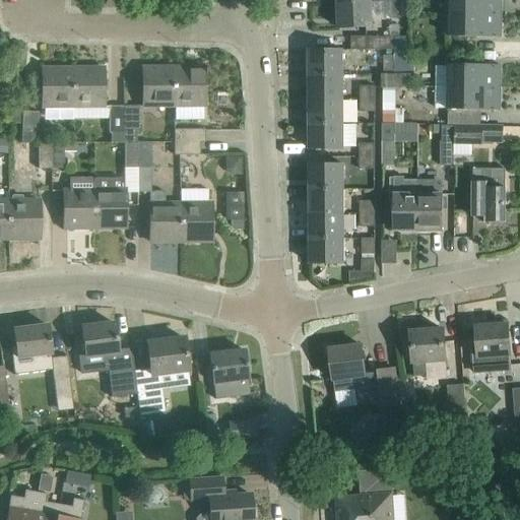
[(391,19),(402,19),(400,0),(390,1),(391,19)]
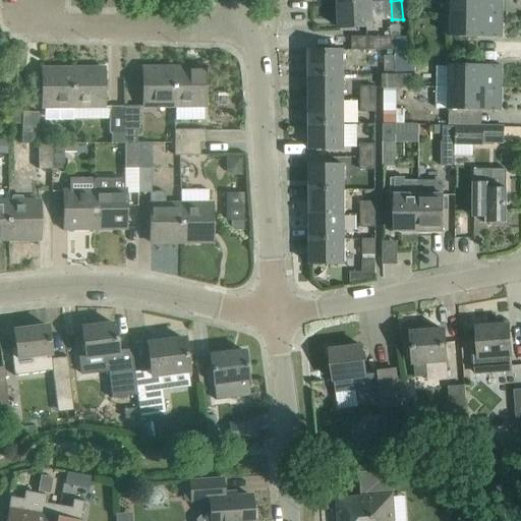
[(450,0),(450,14),(498,15),(498,2),(503,2),(502,0),(450,0)]
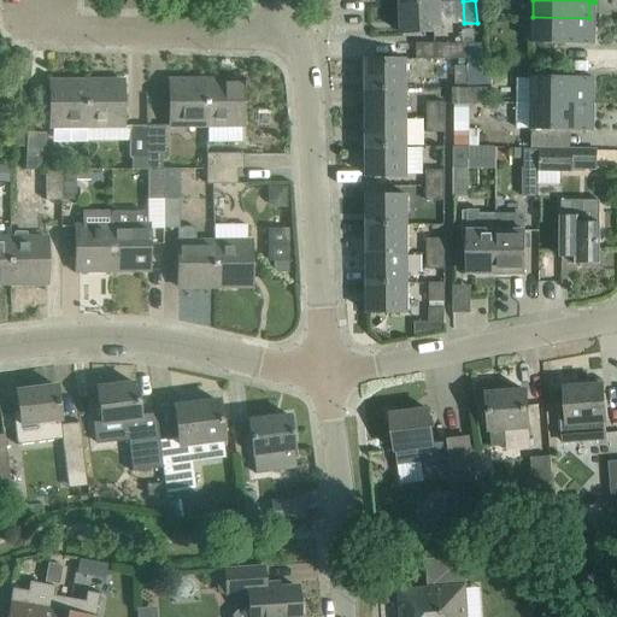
[(441,33),(440,3),(400,5),(401,34),(441,33)]
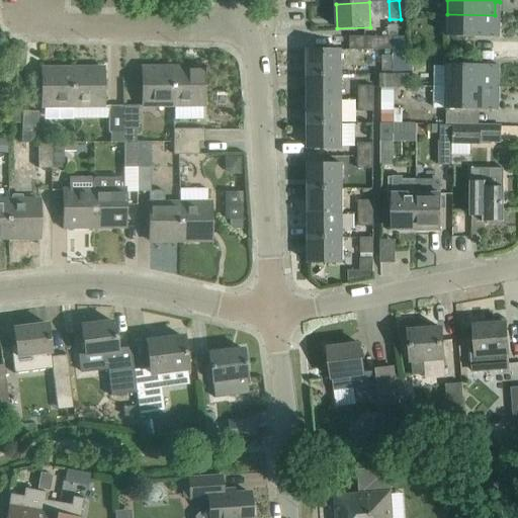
[(495,27),(495,15),(447,14),(447,36),(499,37),(499,27),(495,27)]
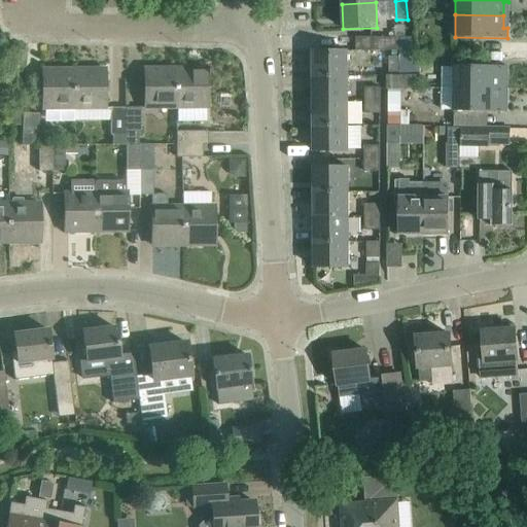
[(406,36),(406,26),(391,26),(391,36),(406,36)]
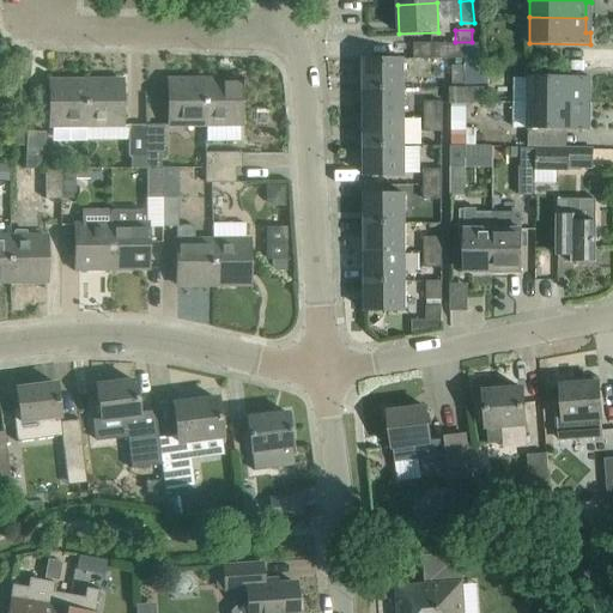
[(413,60),(450,60),(450,46),(414,44),(413,60)]
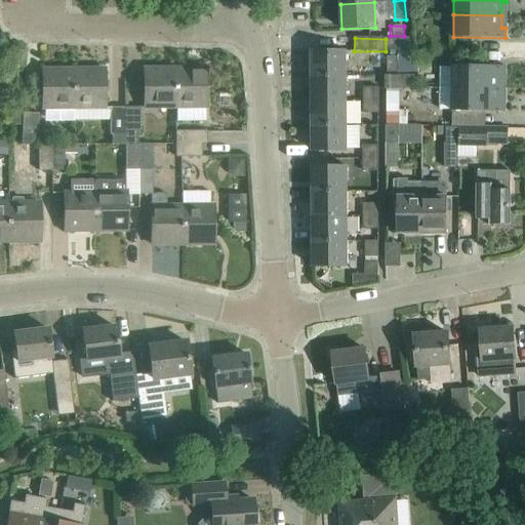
[(413,38),(397,38),(398,51),(398,76),(385,77),(385,89),(387,89),(401,89),(419,89),(417,51),(414,51),(413,38)]
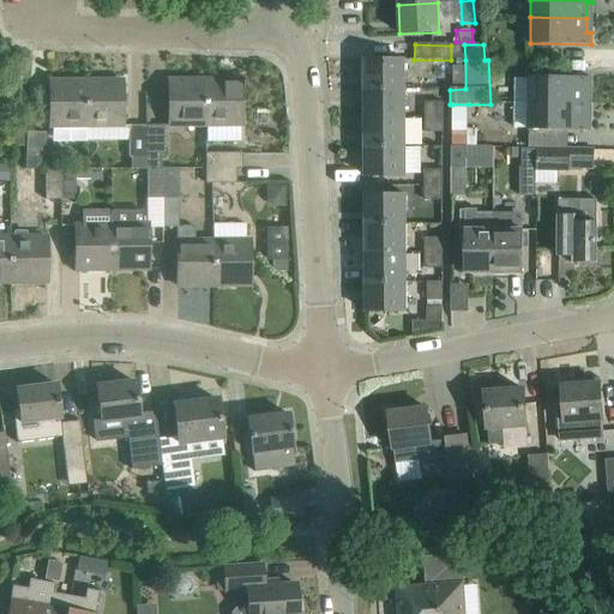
[(464,44),(451,46),(451,60),(465,60),(464,44)]
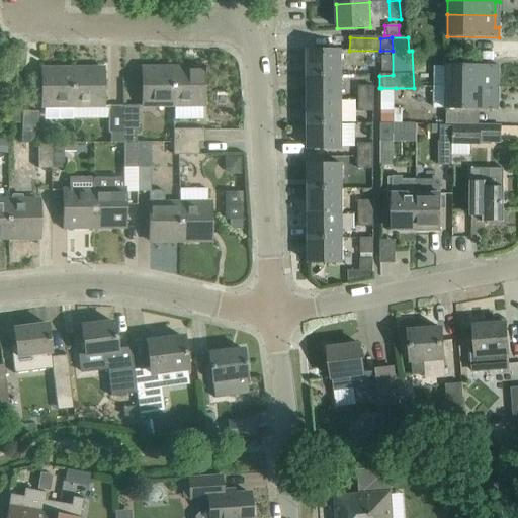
[(308,51),(308,75),(342,75),(341,51),(308,51)]
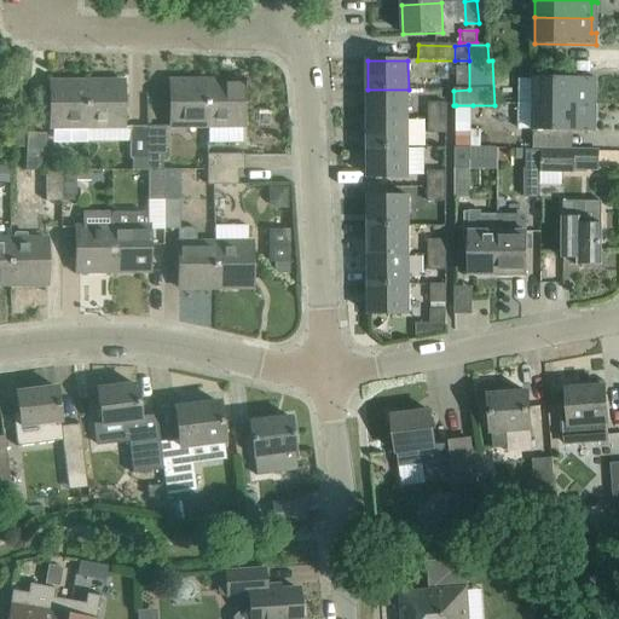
[(533,104),(590,104),(590,90),(596,90),(596,77),(534,77),(534,79),(520,79),(519,104),(533,104)]
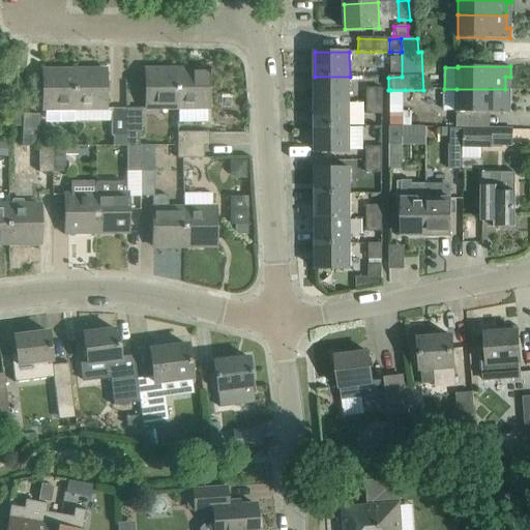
[(177,108),(176,68),(145,69),(145,108),(177,108)]
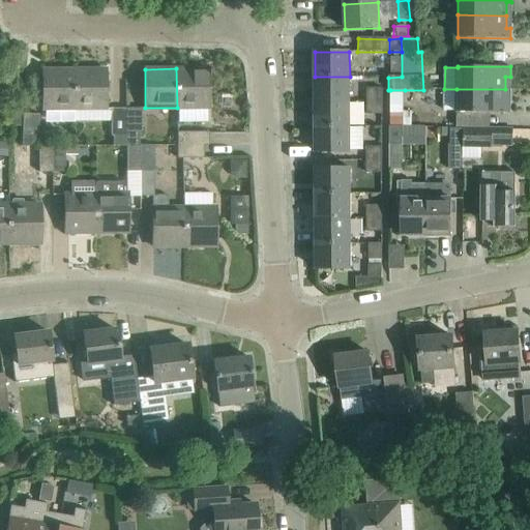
[(176,68),(177,108),(208,108),(208,68),(176,68)]
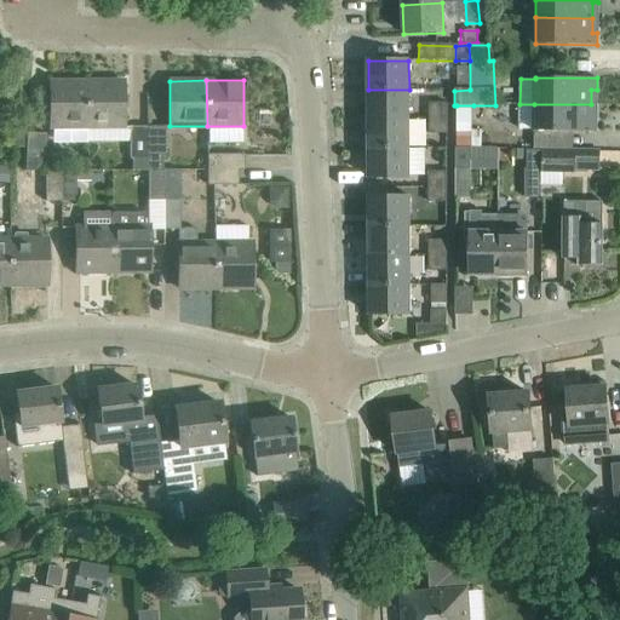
[(87,126),(86,81),(50,82),(50,127),(87,126)]
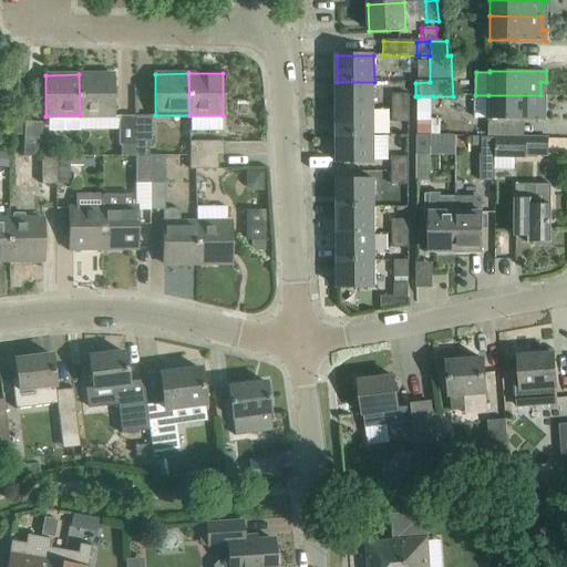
[(79,74),(80,115),(113,115),(113,74),(79,74)]
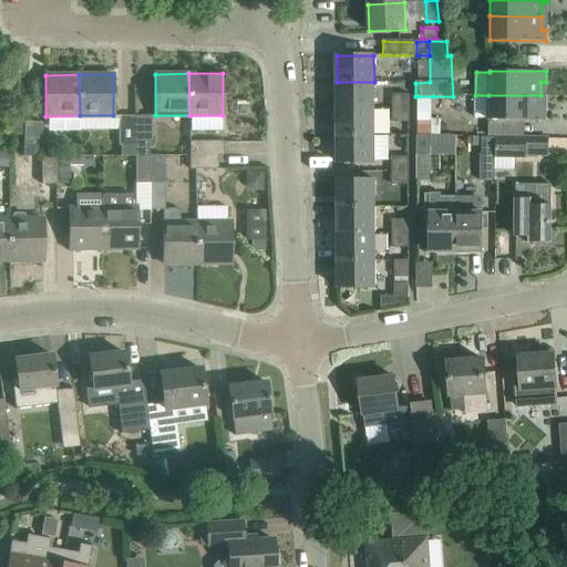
[(337,82),(337,109),(374,109),(374,82),(337,82)]
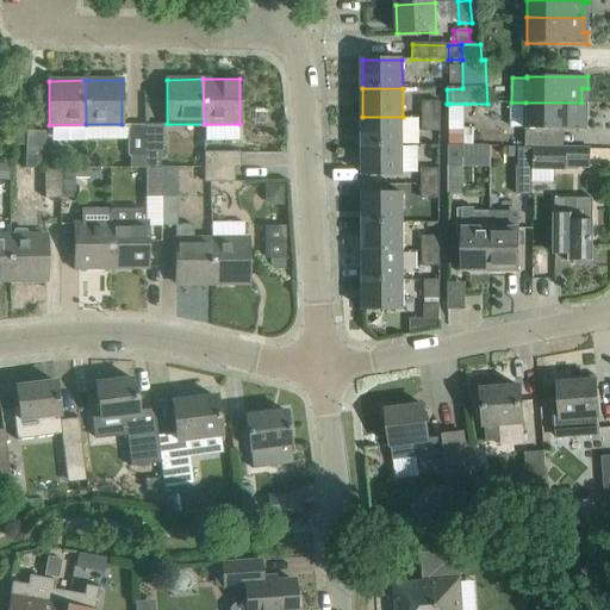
[(423,101),(422,117),(441,117),(441,100),(423,101)]
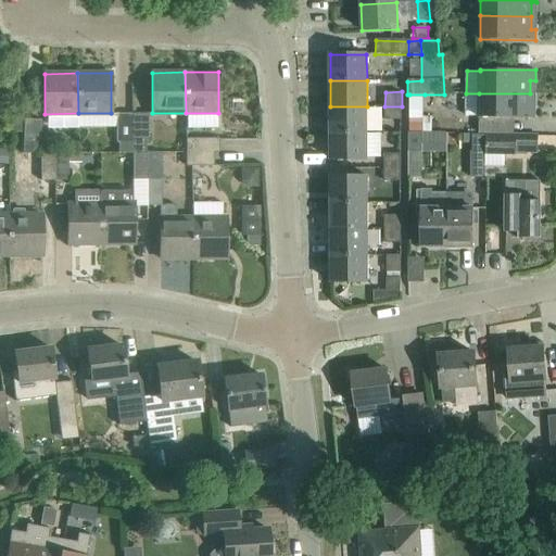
[(466,93),(466,116),(534,118),(534,108),(530,108),(530,93),(479,93),(466,93)]
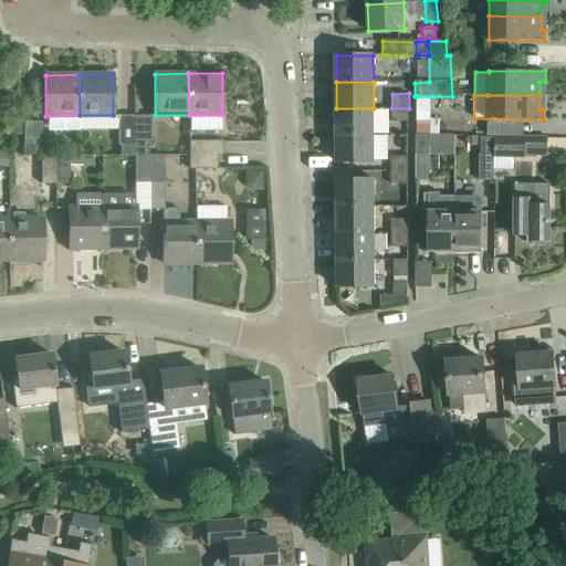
[(336,108),(336,135),(374,135),(374,108),(336,108)]
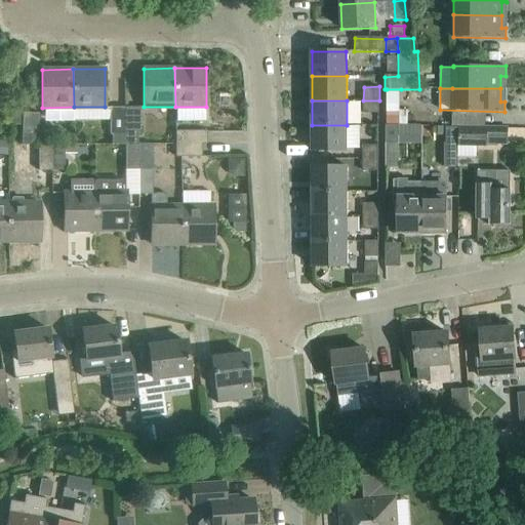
[(379,101),(363,101),(363,113),(379,113),(379,101)]
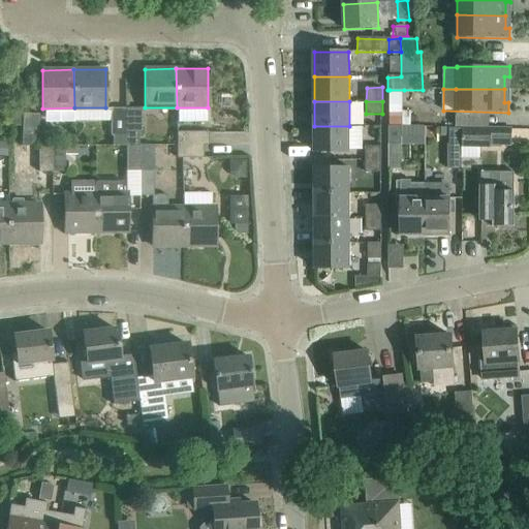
[(403,125),(403,104),(390,104),(389,125),(403,125)]
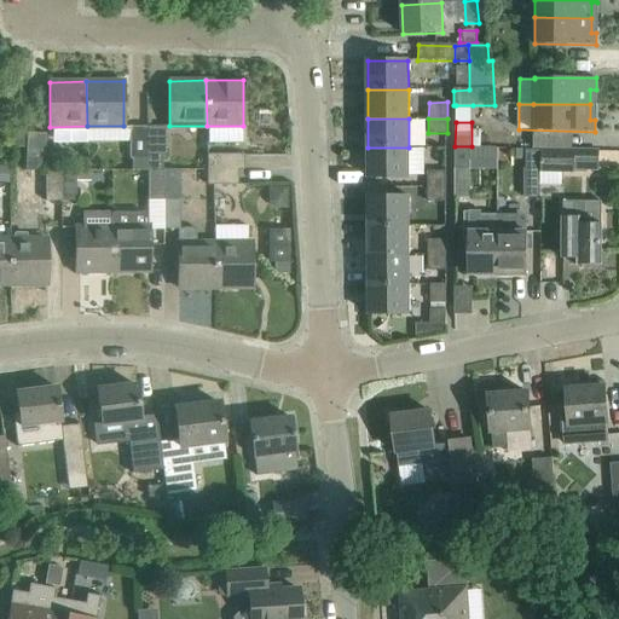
[(132,171),(148,171),(148,126),(129,127),(129,158),(132,158),(132,171)]
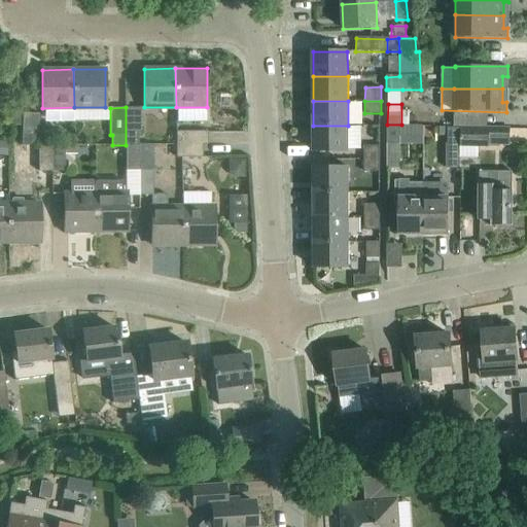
[(126,107),(126,145),(138,144),(138,134),(141,134),(141,107),(126,107)]
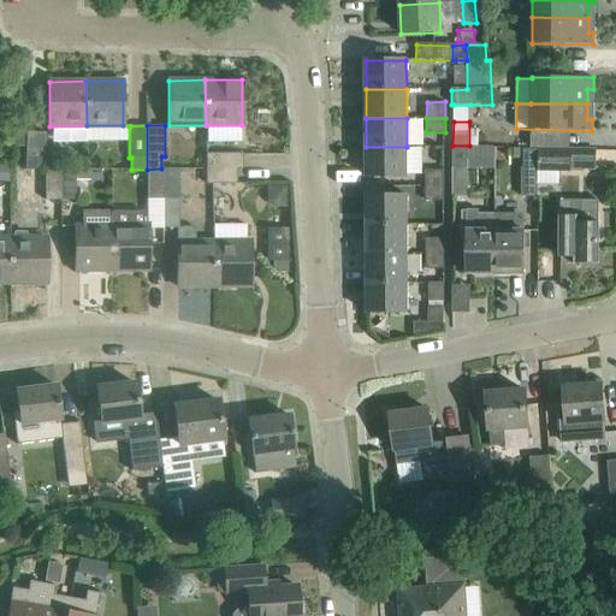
[(46,132),(25,132),(25,170),(41,170),(41,152),(46,152),(46,132)]
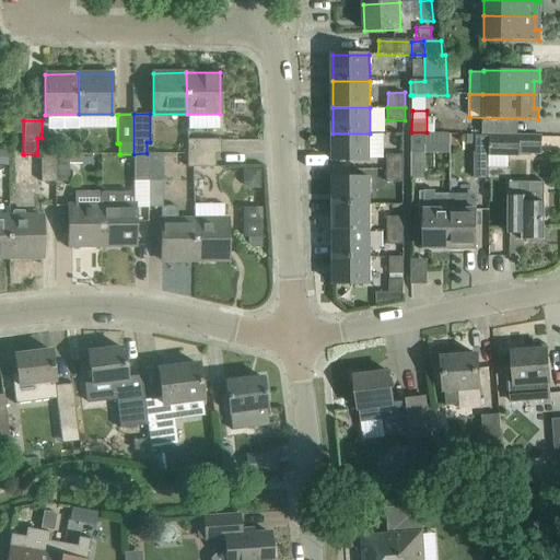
[(450,147),(450,132),(427,132),(411,132),(411,179),(426,178),(426,146),(450,147)]
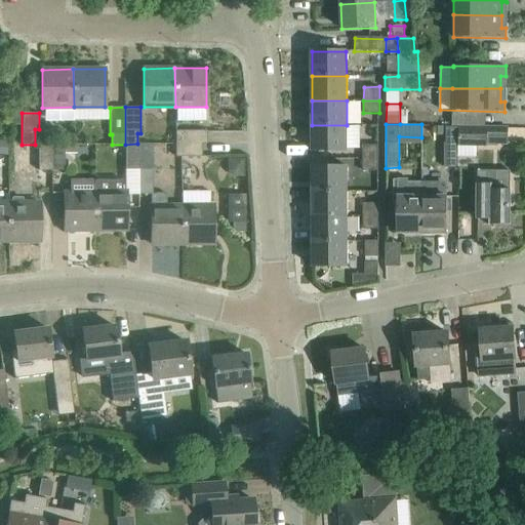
[(347,125),(312,125),(312,151),(347,150),(347,125)]
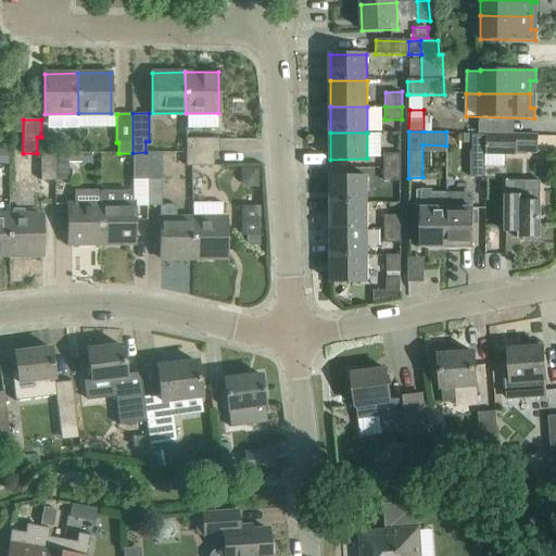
[(485,154),(487,154),(487,135),(472,135),(472,144),(472,151),(470,151),(470,178),(485,178),(485,154)]
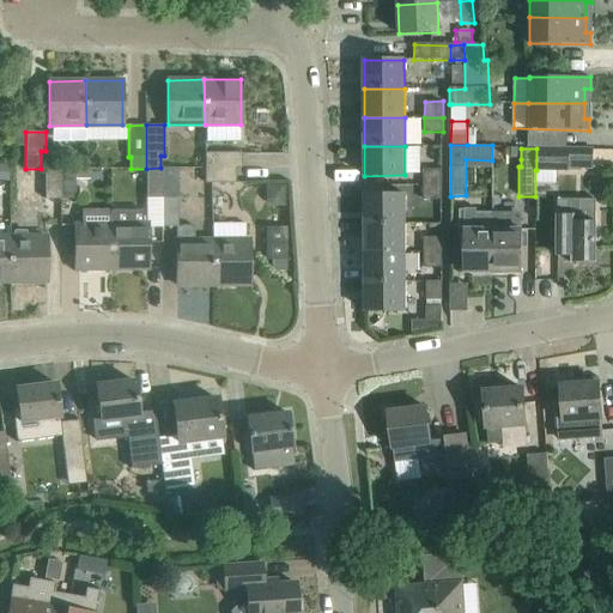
[(594,149),(536,149),(536,170),(570,171),(570,168),(594,168),(594,149)]
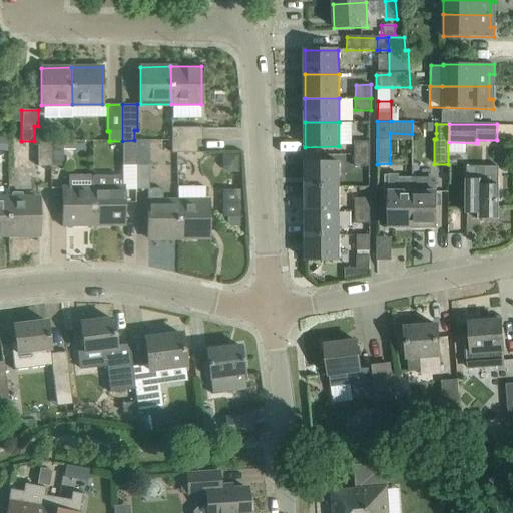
[(171,140),(196,140),(201,140),(201,127),(171,127),(171,140)]
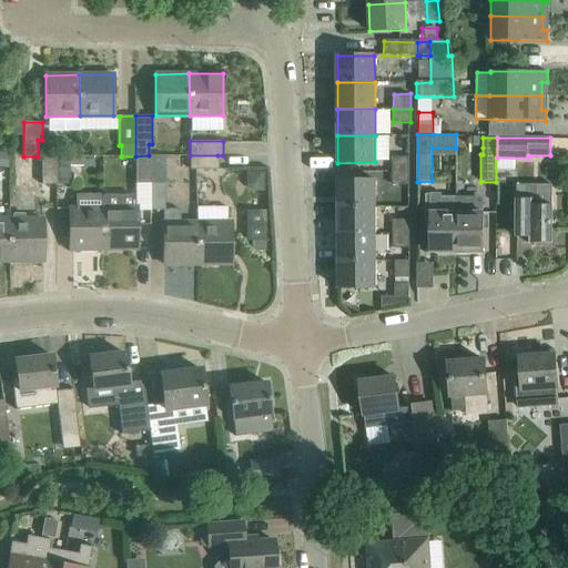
[(150,183),(149,155),(135,156),(135,183),(150,183)]
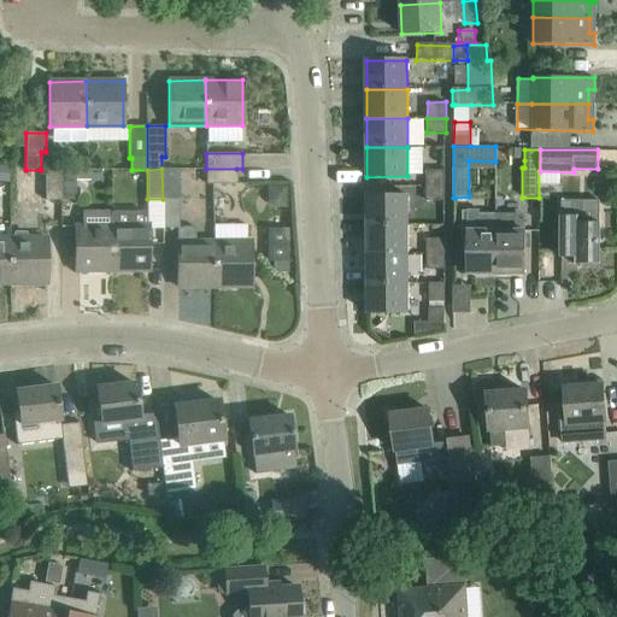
[(162,169),(163,199),(178,199),(178,169),(162,169)]
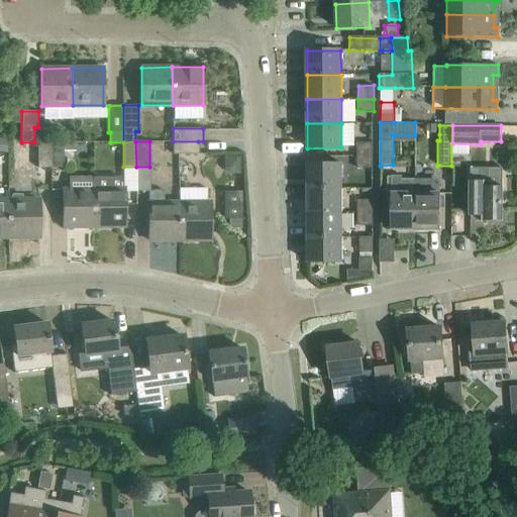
[(198,153),(198,141),(173,141),(173,153),(198,153)]
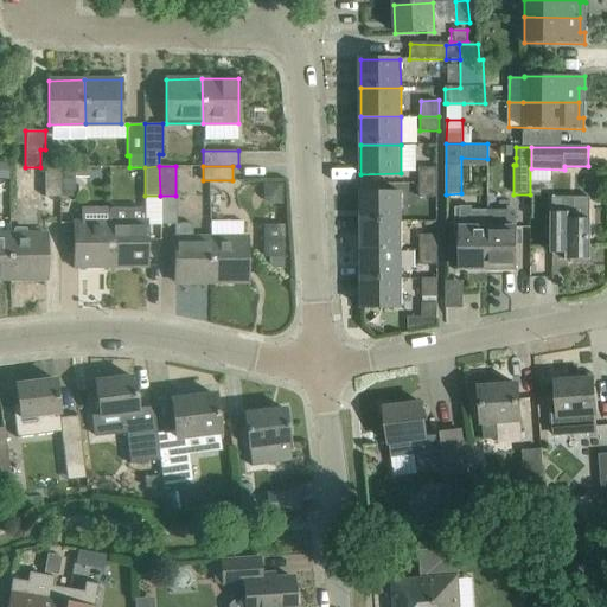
[(45,197),(59,197),(59,167),(44,167),(44,170),(44,181),(45,197)]
